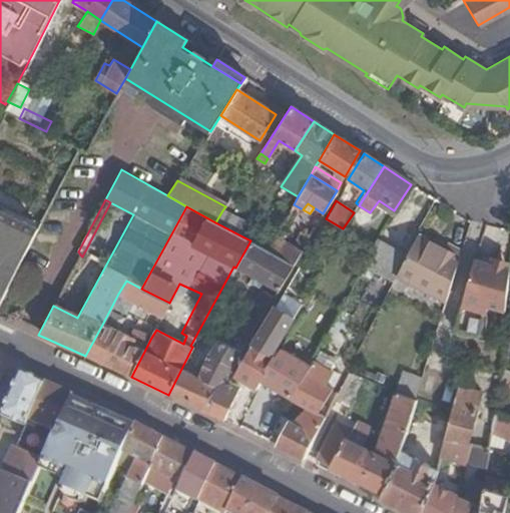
[(0,265),(23,220),(0,208),(0,265)]
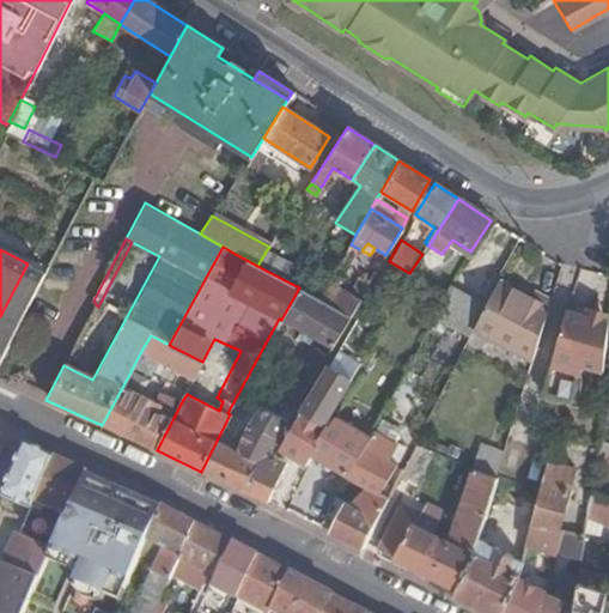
[(257,266),(287,281),(297,267),(266,252),(257,266)]
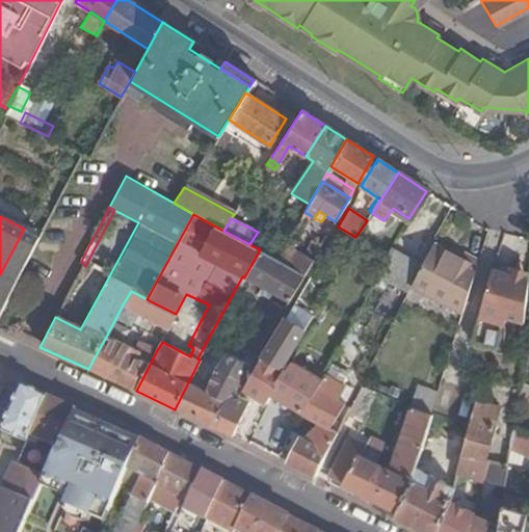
[(333,234),(350,245),(355,237),(338,227),(333,234)]
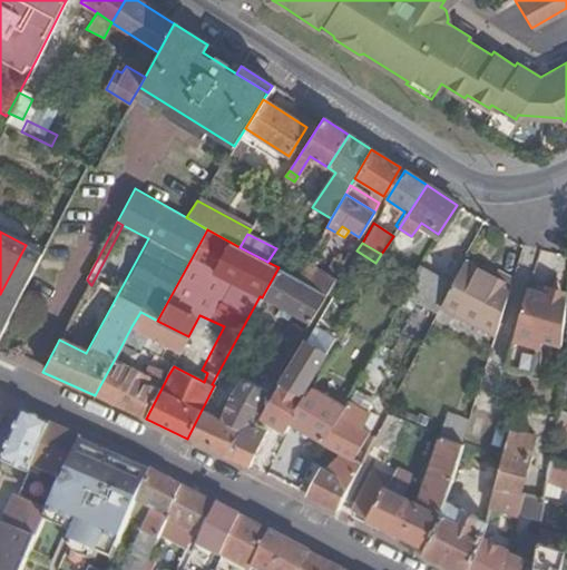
[(0,334),(41,253),(26,245),(0,294),(0,334)]
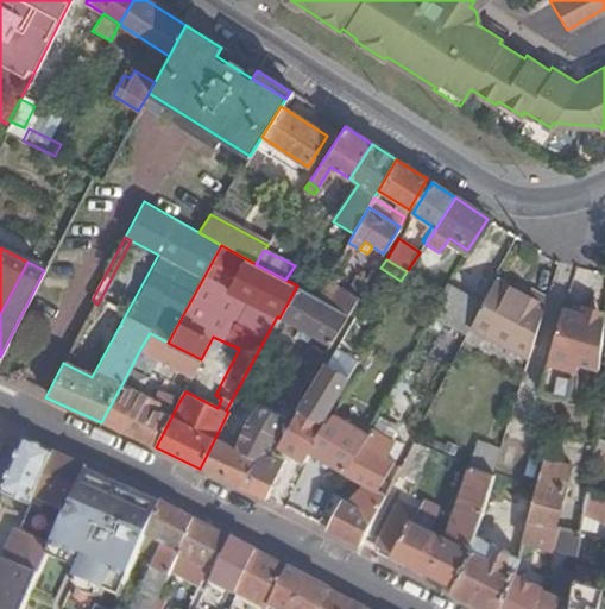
[(369,289),(388,301),(401,281),(380,268),(369,289)]
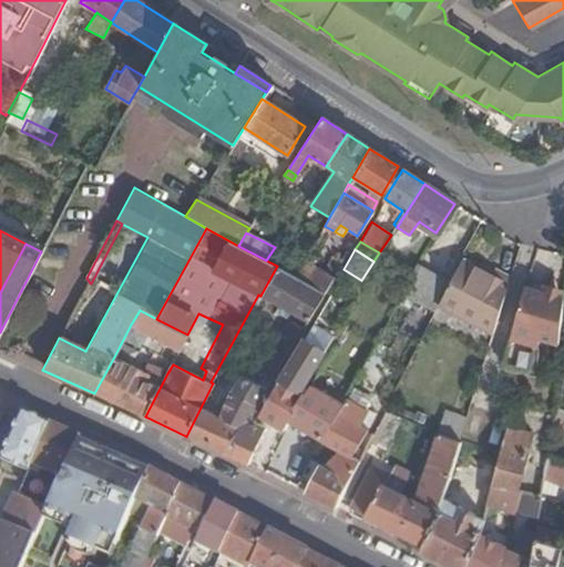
[(326,272),(304,260),(295,277),(322,295),(341,263),(334,258),(326,272)]
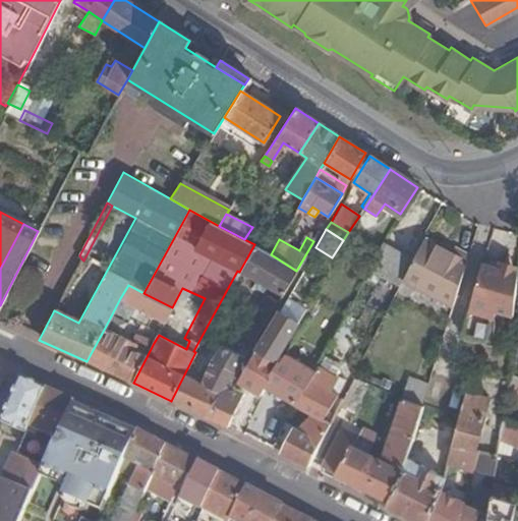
[(401,275),(409,257),(382,240),(371,257),(401,275)]
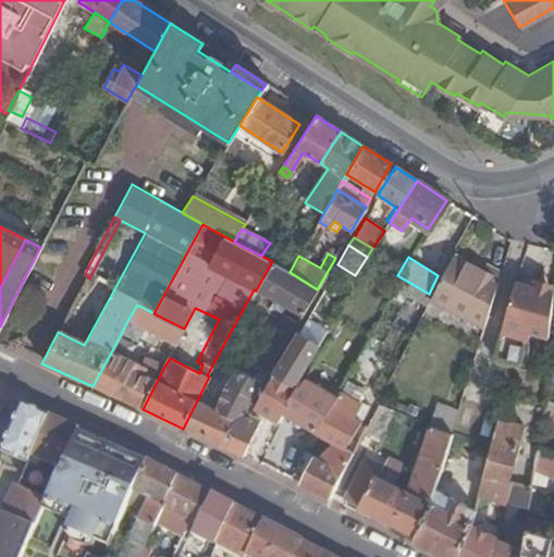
[(481,329),(499,273),(482,265),(481,268),(479,271),(470,267),(451,257),(426,301),(481,329)]
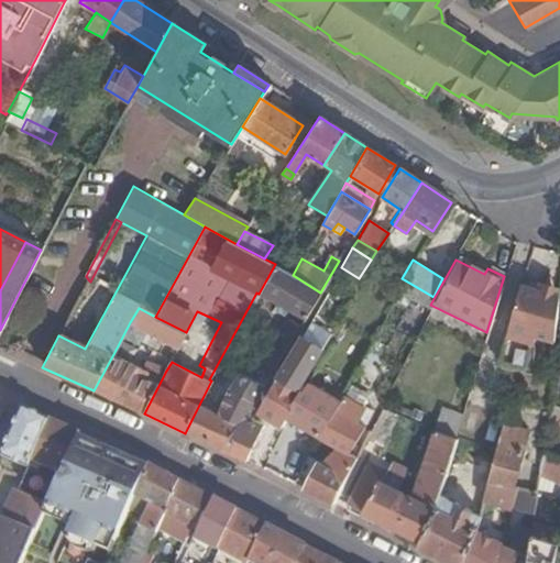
[(320,293),(293,275),(275,264),(259,294),(305,319),(320,293)]
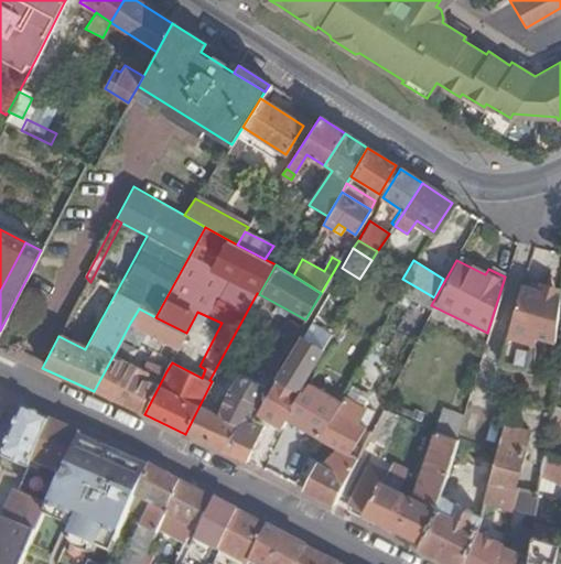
[(431,305),(434,297),(402,279),(397,291),(398,291),(429,310),(431,305)]
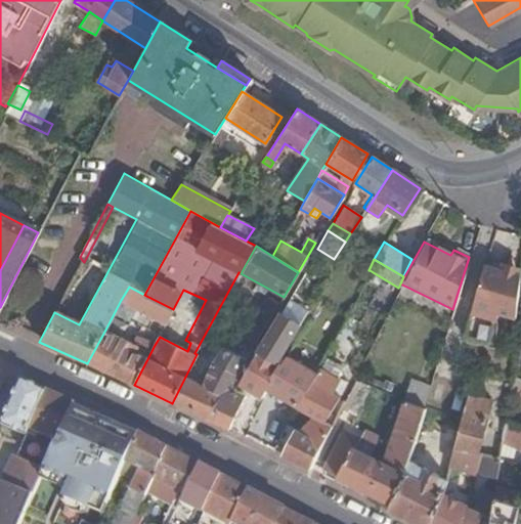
[(520,269),(502,264),(500,271),(520,277),(520,269)]
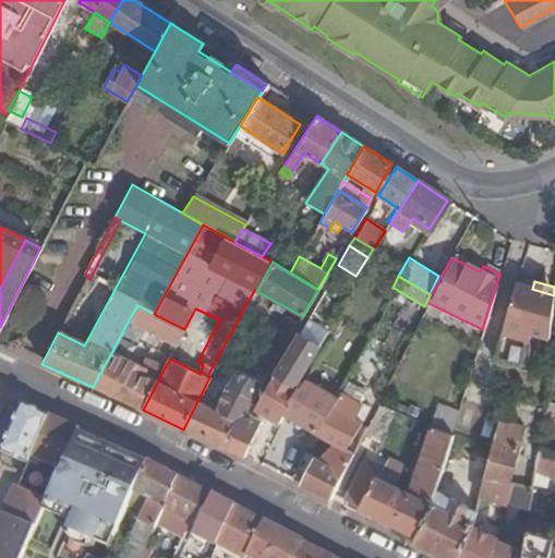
[(519,339),(532,289),(515,284),(501,335),(519,339)]
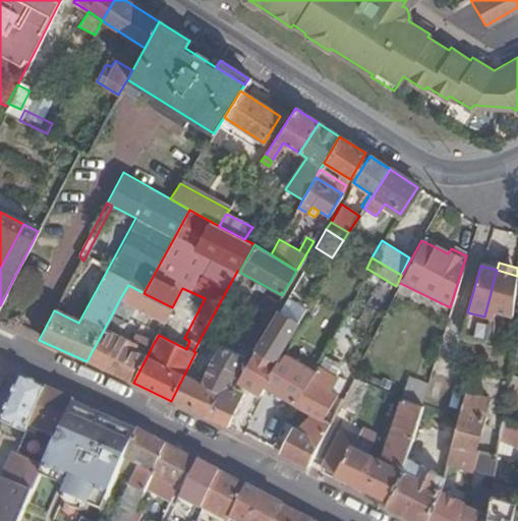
[(495,312),(512,316),(513,308),(517,277),(517,276),(497,270),(484,316),(488,317),(494,320),(495,312)]
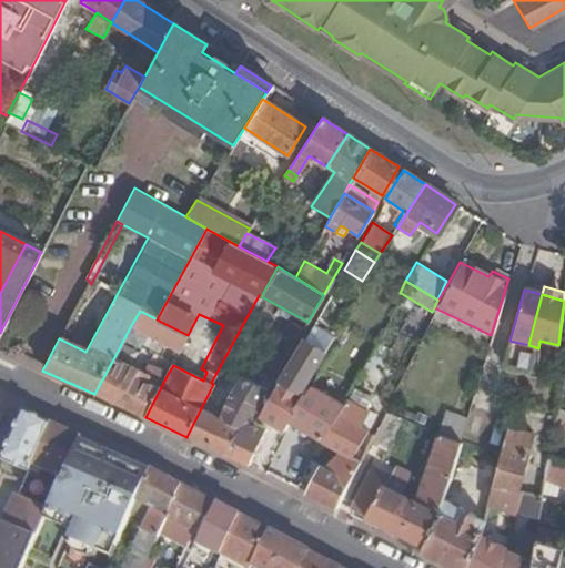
[(149,334),(157,320),(140,311),(131,325),(149,334)]
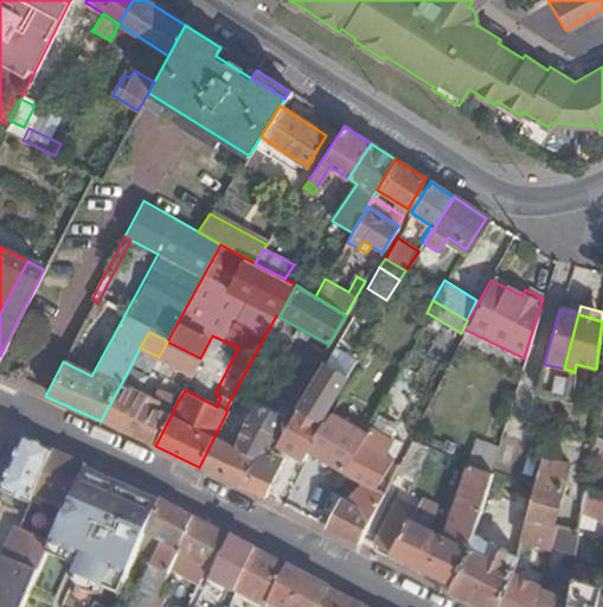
[(274,446),(301,461),(306,451),(341,472),(359,445),(372,423),(363,417),(357,427),(332,414),(326,422),(321,419),(347,375),(325,359),(274,446)]
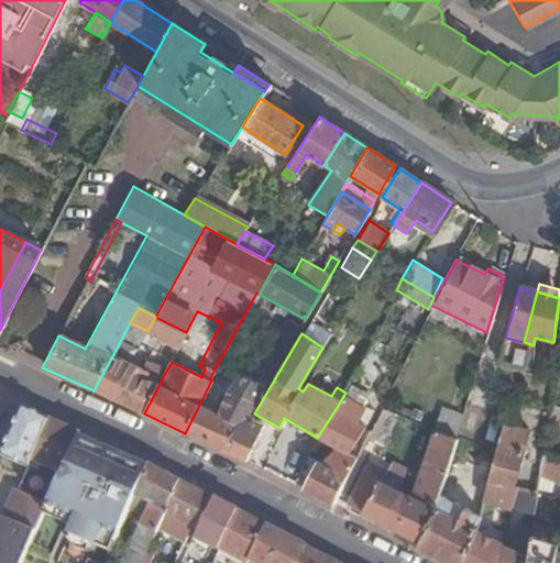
[(498,361),(517,366),(524,342),(505,338),(498,361)]
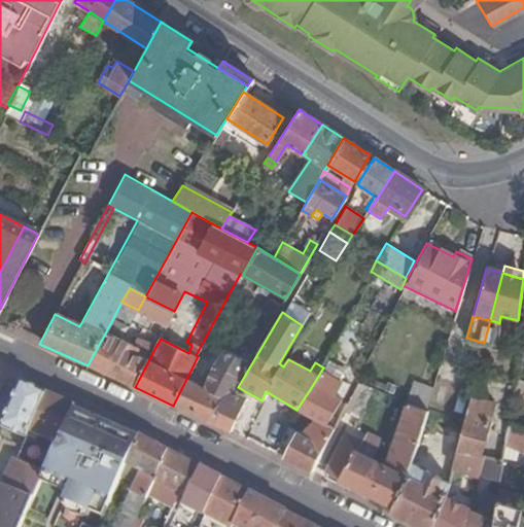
[(488,344),(494,321),(490,320),(484,343),(488,344)]
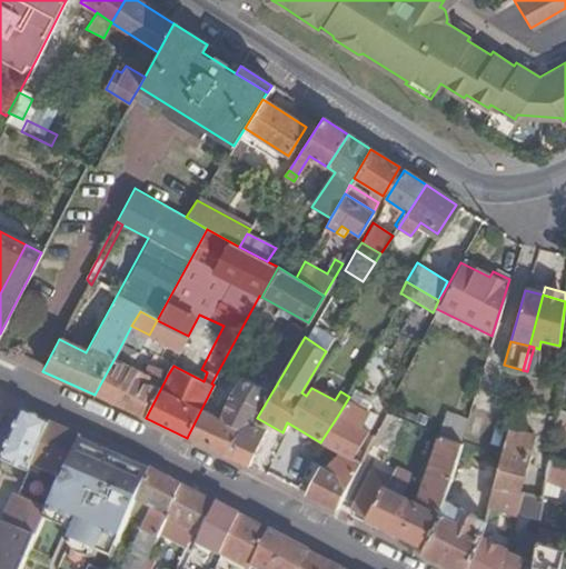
[(359,377),(355,386),(369,395),(388,365),(370,353),(359,377)]
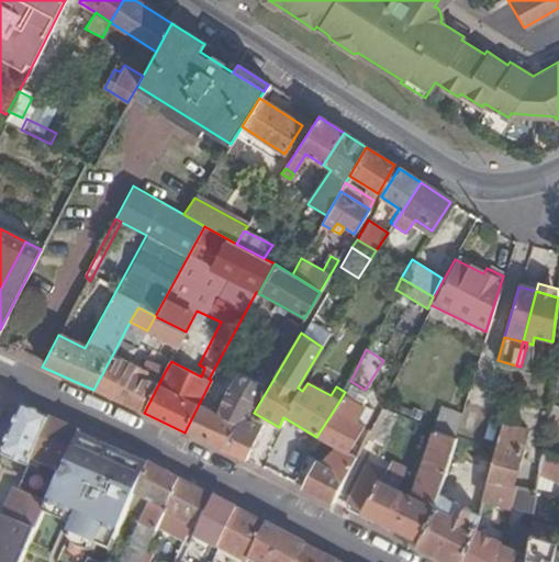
[(113,353),(93,390),(144,413),(166,370),(144,359),(140,367),(113,353)]
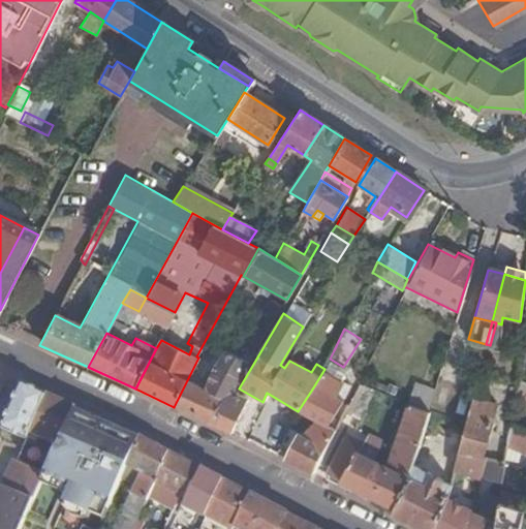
[(187,380),(174,407),(230,434),(247,398),(233,391),(249,363),(225,351),(213,375),(209,373),(202,386),(187,380)]
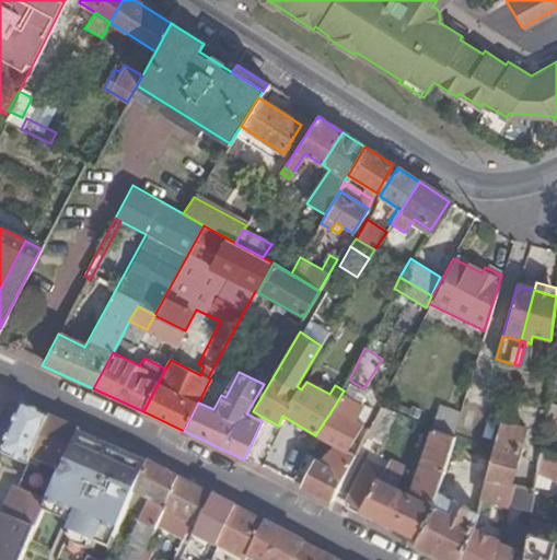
[(344,391),(332,410),(346,418),(358,397),(344,391)]
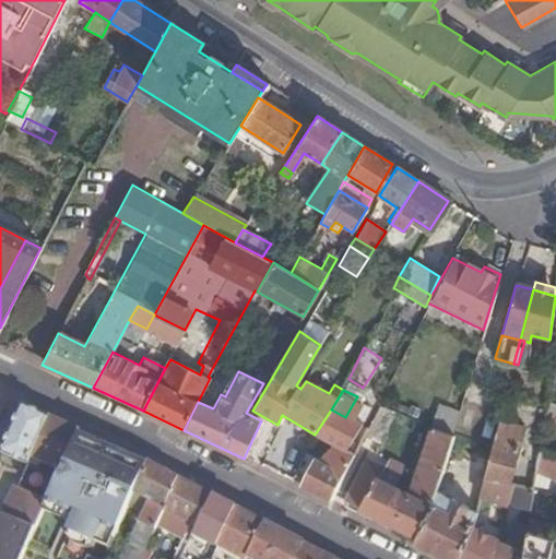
[(345,417),(361,426),(371,405),(357,396),(345,417)]
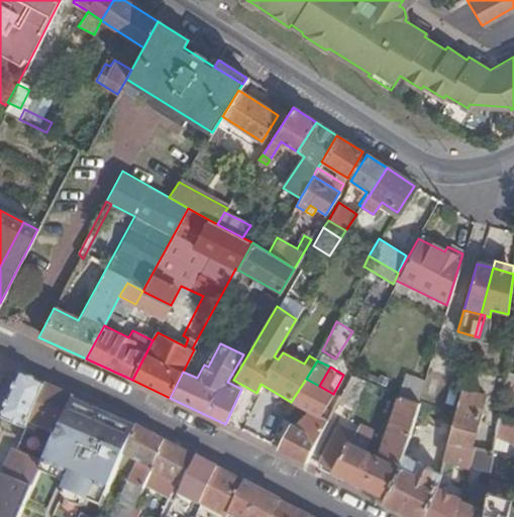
[(73,399),(19,374),(1,421),(24,431),(22,437),(27,439),(30,432),(27,430),(29,424),(47,432),(43,442),(52,446),(55,440),(73,399)]
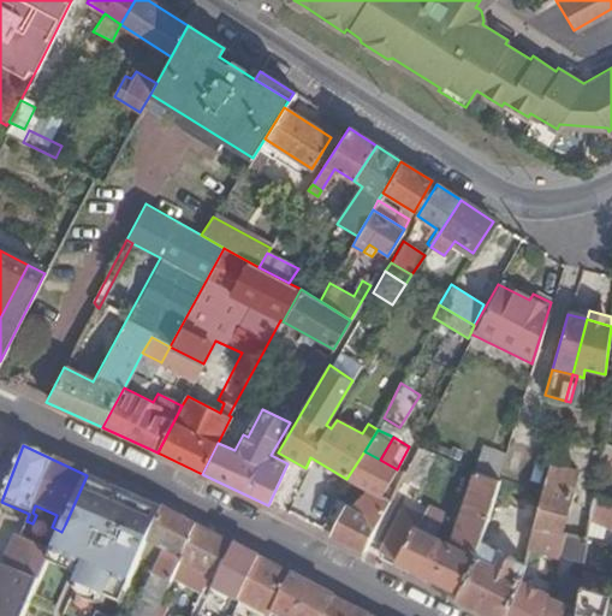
[(429,452),(416,445),(402,477),(416,483),(429,452)]
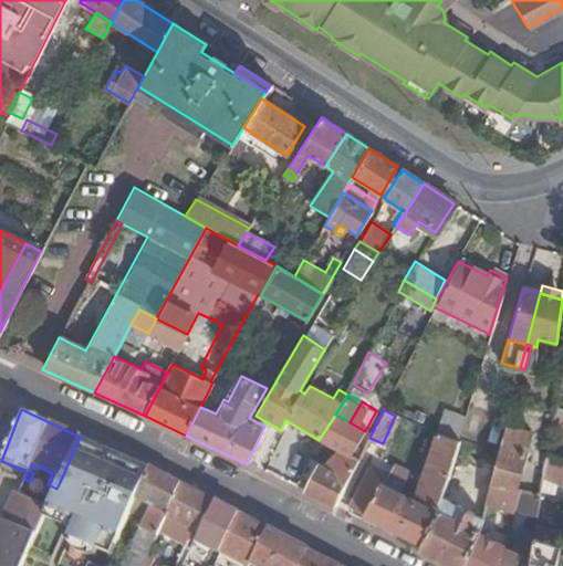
[(465,416),(445,409),(436,432),(457,439),(465,416)]
